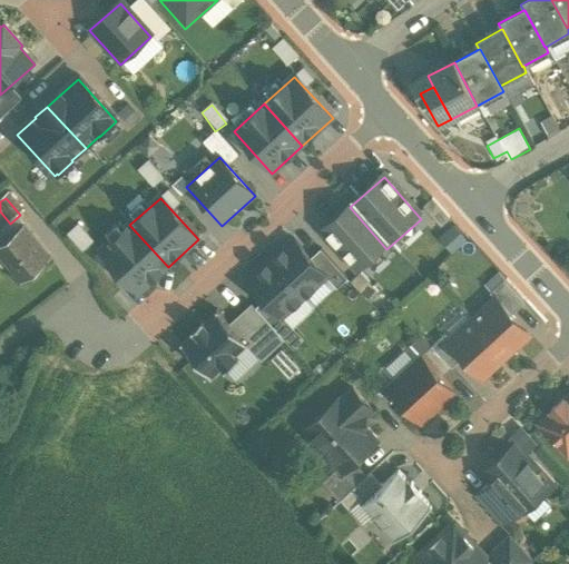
[(350,207),(317,236),(354,277),(386,249),(350,207)]
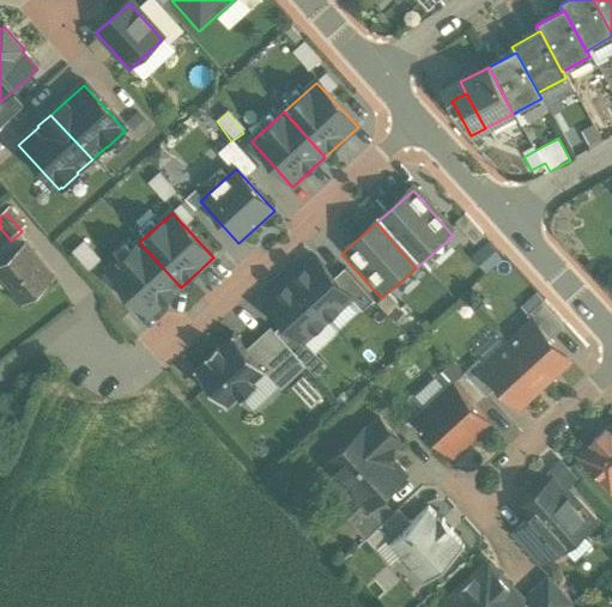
[(139,242),(107,272),(145,315),(158,303),(163,303),(181,287),(139,242)]
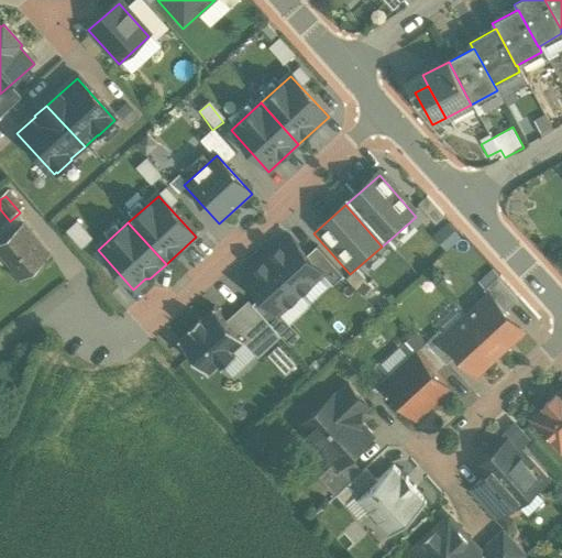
[(46,261),(20,228),(0,243),(0,259),(19,283),(46,261)]
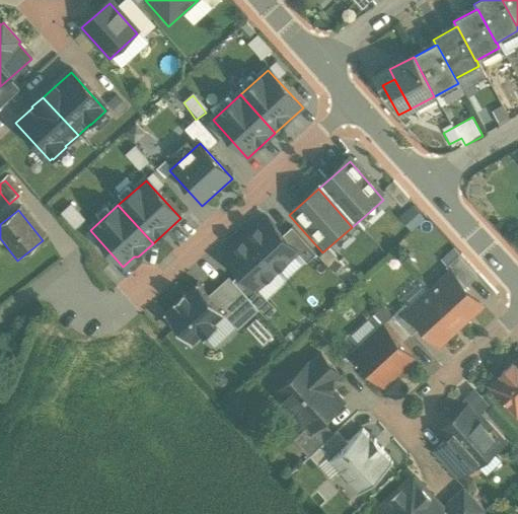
[(266,218),(224,254),(257,292),(299,255),(266,218)]
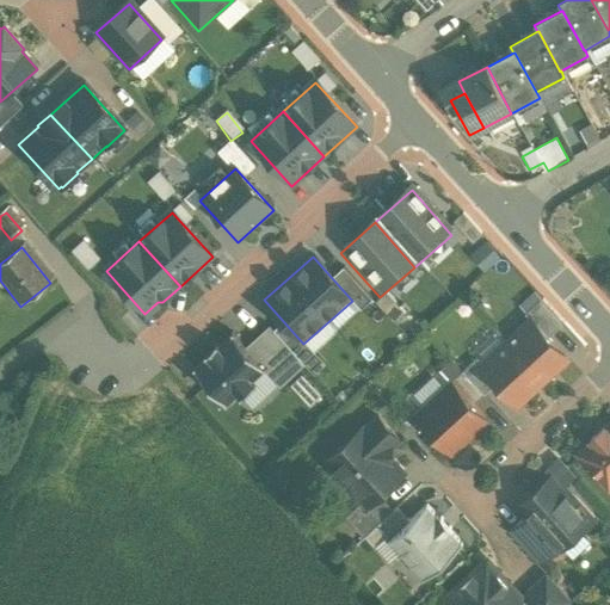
[(561,329),(540,306),(524,319),(529,325),(530,323),(547,341),(561,329)]
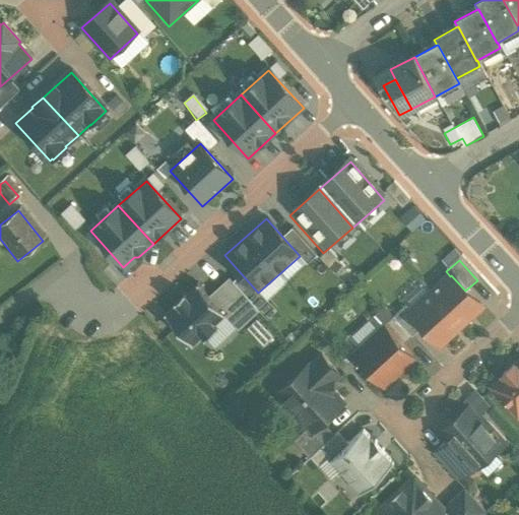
[(465,291),(451,275),(450,276),(430,295),(460,328),(481,309),(465,291)]
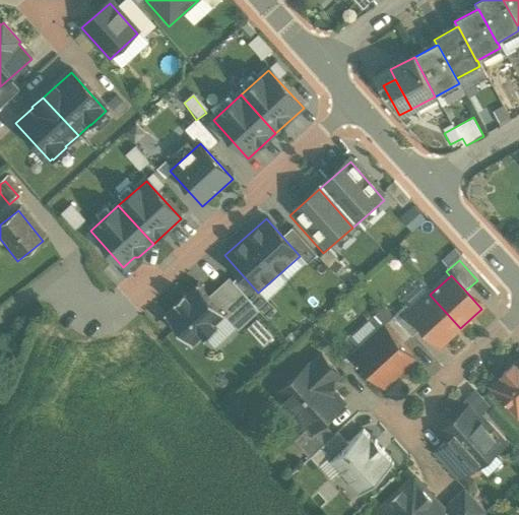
[(177,305),(165,315),(191,345),(202,335),(205,338),(216,329),(213,325),(222,316),(197,286),(186,297),(184,295),(175,304),(177,305)]
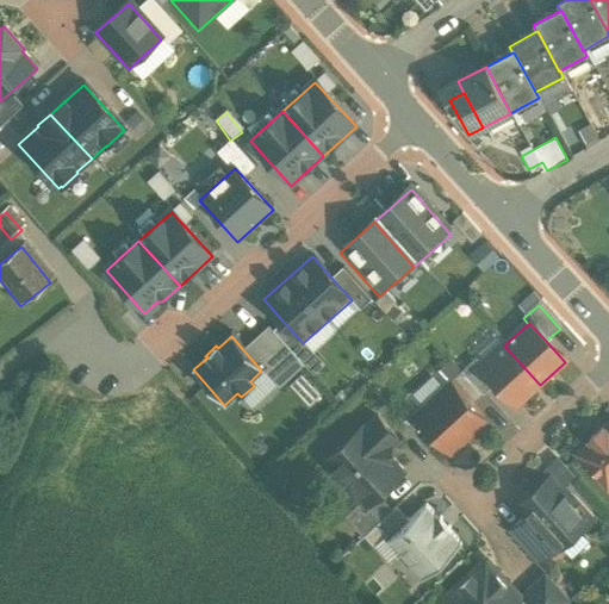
[(482,367),(480,368),(496,386),(516,408),(540,385),(504,346),(482,367)]
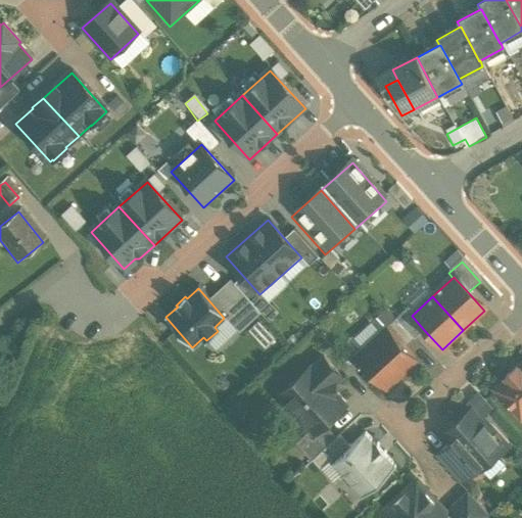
[(408,310),(395,322),(413,341),(425,331),(412,316),(413,315),(408,310)]
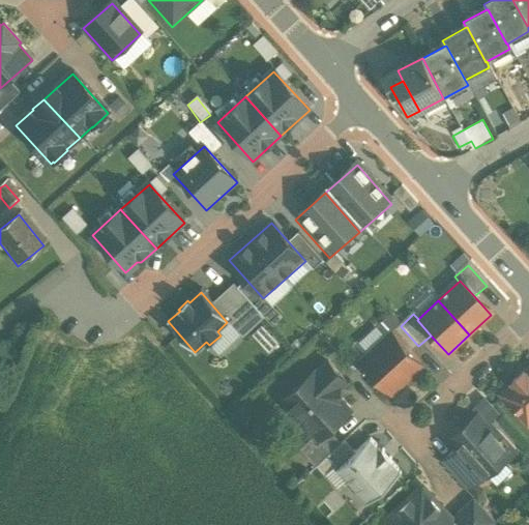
[(400,327),(390,336),(407,354),(408,353),(416,346),(400,327)]
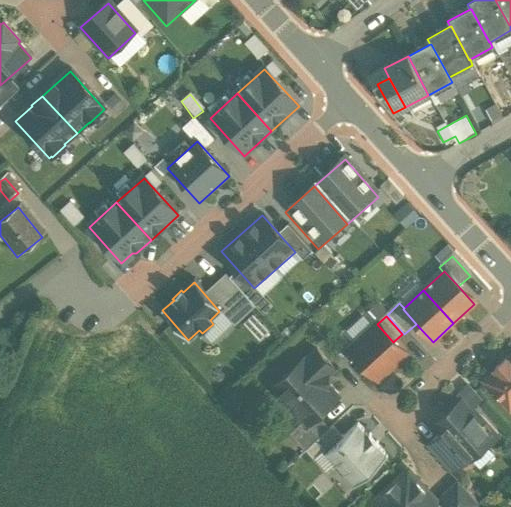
[(377,324),(376,323),(346,350),(378,385),(408,357),(394,341),(393,342),(377,324)]
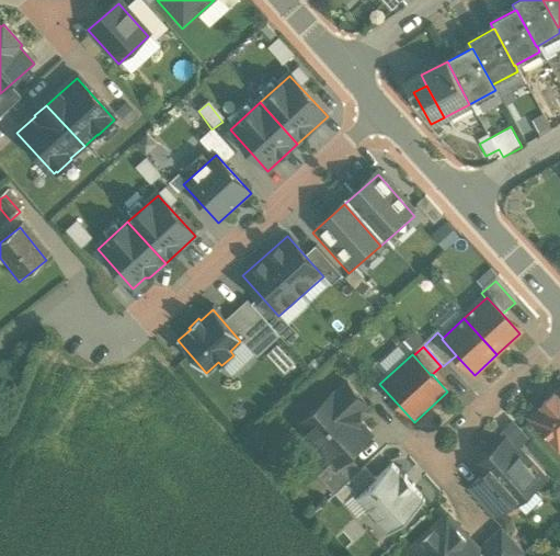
[(346,387),(333,398),(331,397),(300,426),(333,463),(338,466),(347,457),(368,438),(357,426),(358,413),(365,407),(346,387)]
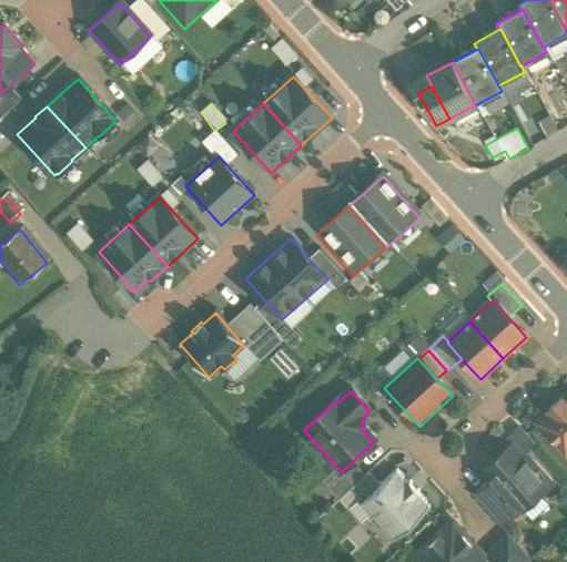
[(566,399),(563,402),(562,401),(548,414),(549,415),(538,426),(563,451),(566,447),(566,399)]
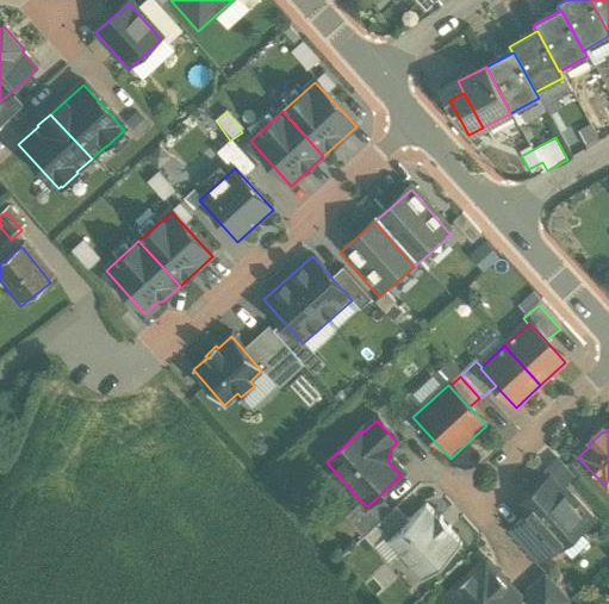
[(571,505),(548,481),(519,508),(527,517),(540,533),(536,535),(552,552),(554,554),(577,533),(579,536),(592,524),(573,503),(571,505)]
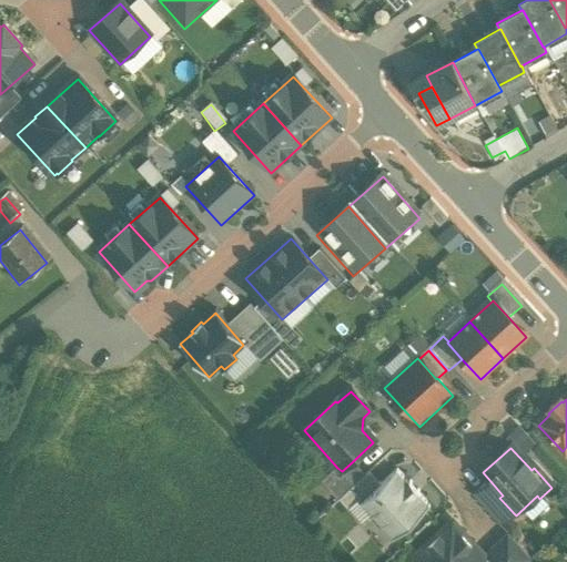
[(352,462),(342,471),(337,468),(321,483),(337,502),(338,501),(365,477),(352,462)]
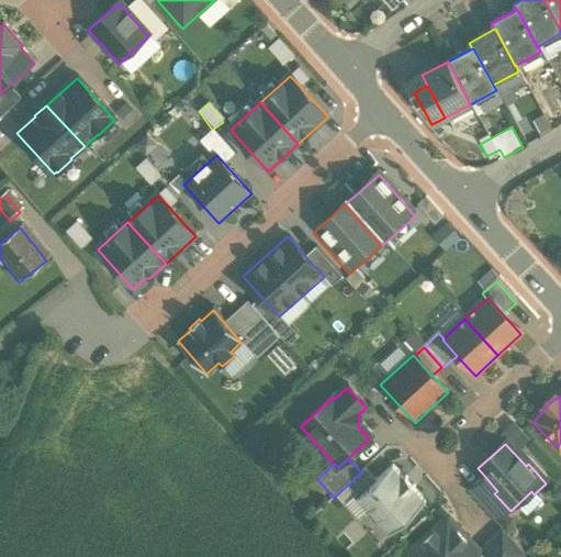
[(357,500),(356,501),(357,502),(358,502),(368,513),(367,513),(368,514),(369,513),(378,523),(377,524),(378,524),(388,535),(389,536),(424,504),(423,502),(423,503),(413,492),(414,490),(404,479),(403,481),(393,470),(393,469),(392,468),(376,483),(357,500)]
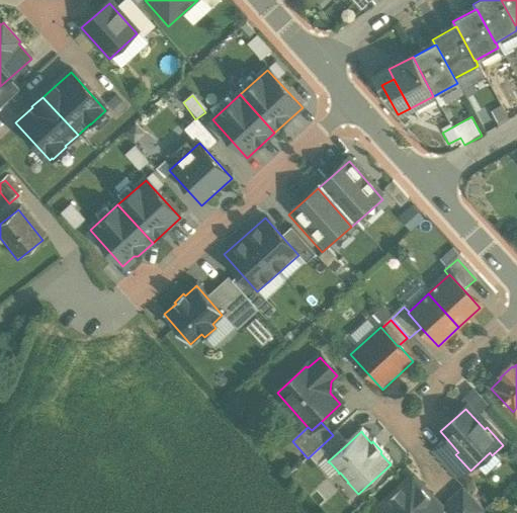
[(333,435),(309,457),(317,466),(327,457),(329,460),(346,445),(336,433),(333,435)]
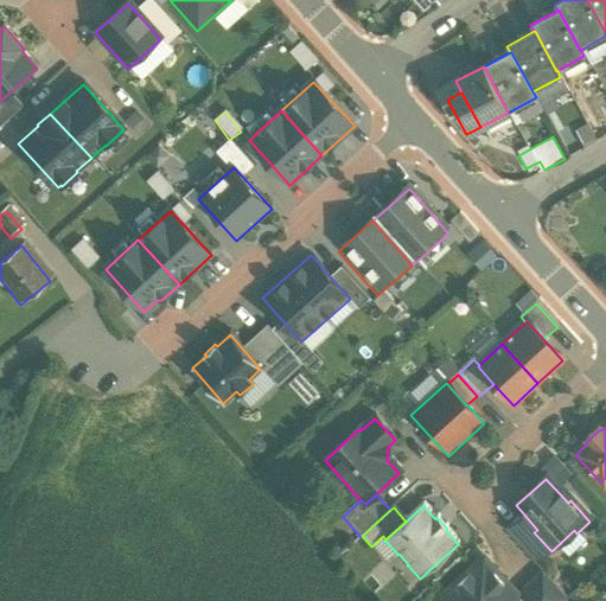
[(524,515),(504,532),(533,563),(549,549),(534,532),(537,530),(524,515)]
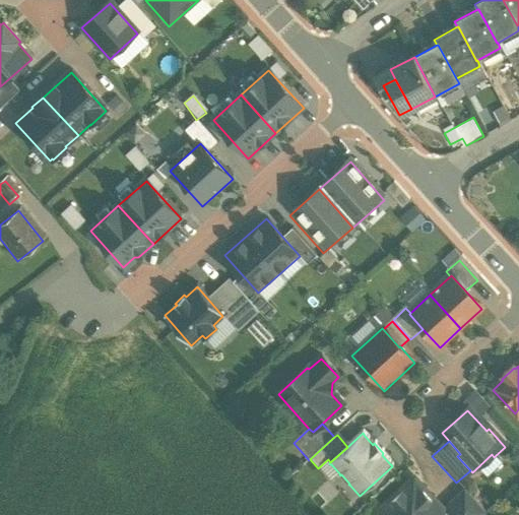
[(442,511),(413,480),(376,514),(445,514),(442,511)]
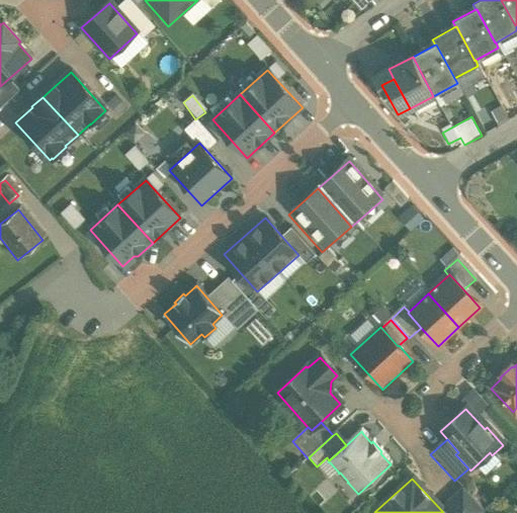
[(462,489),(440,509),(443,512),(484,512),(462,489)]
